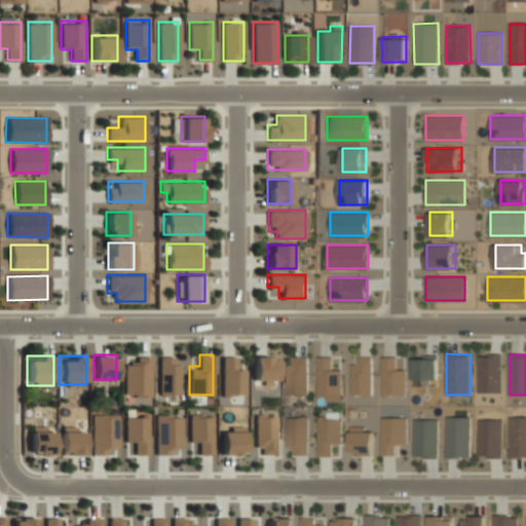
[(123,365),(123,396),(149,396),(149,355),(134,355),(134,365),(123,365)]
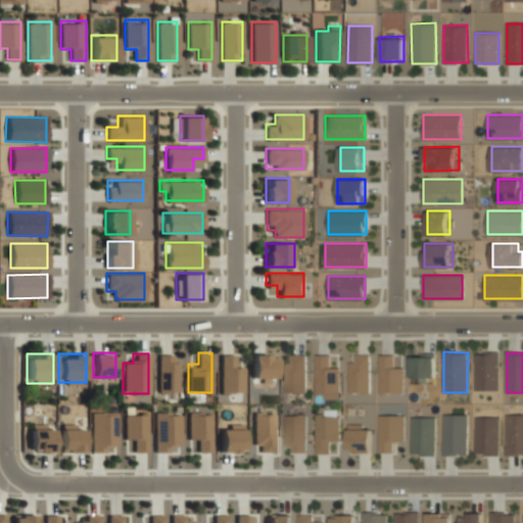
[(157,392),(179,392),(179,353),(157,353),(157,392)]
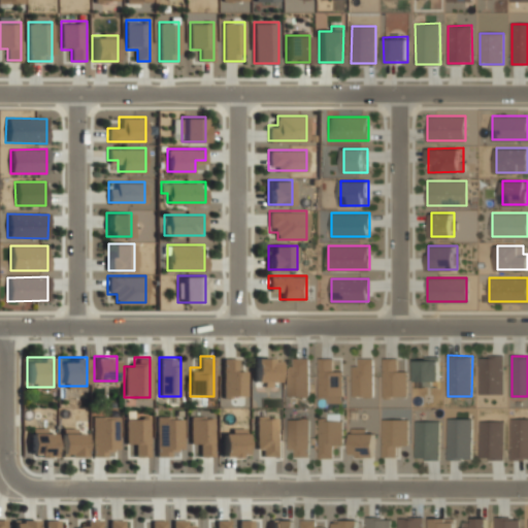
[(222,396),(245,396),(245,367),(233,367),(233,357),(222,357),(222,396)]
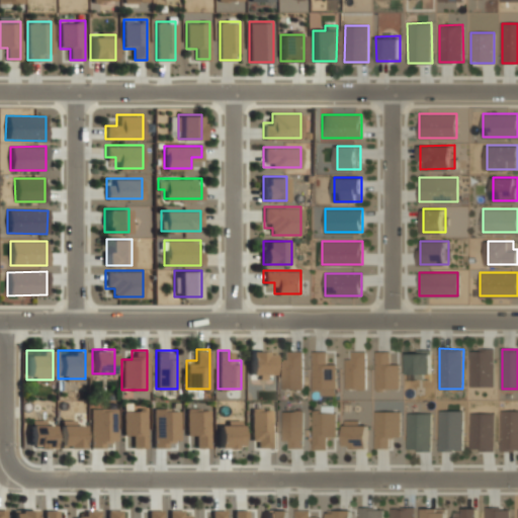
[(249,376),(272,376),(272,350),(249,350),(249,376)]
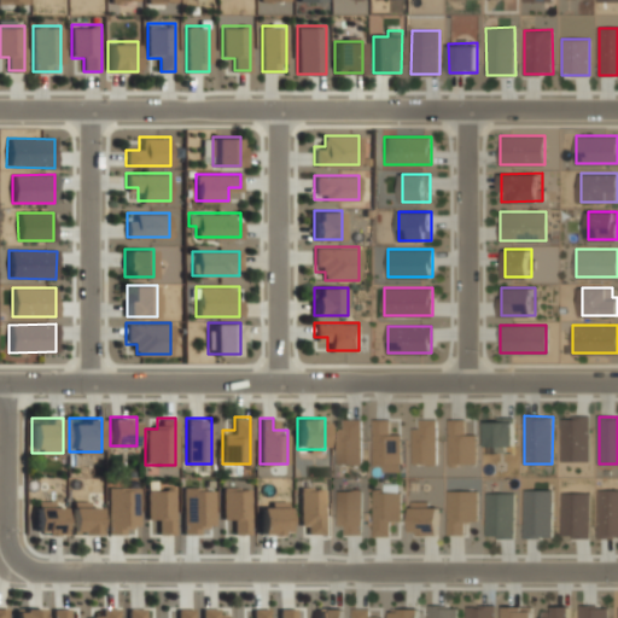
[(338,418),(338,462),(361,462),(361,418),(338,418)]
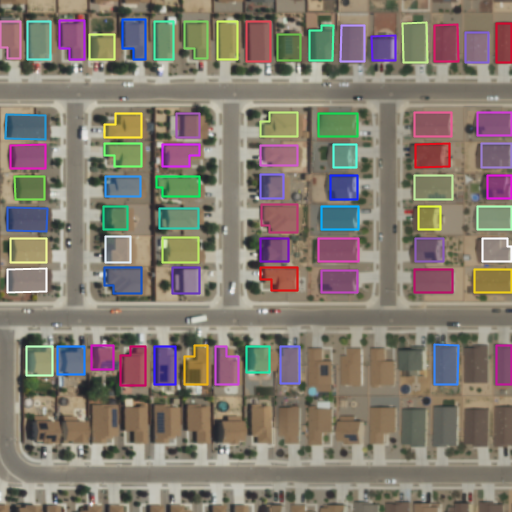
[(331,356),(321,356),(321,346),(309,346),(309,384),(331,384),(331,356)]
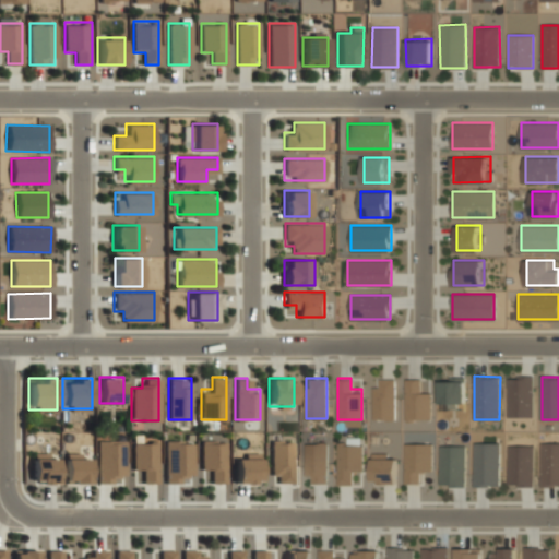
[(373,418),(395,418),(395,378),(373,378),(373,418)]
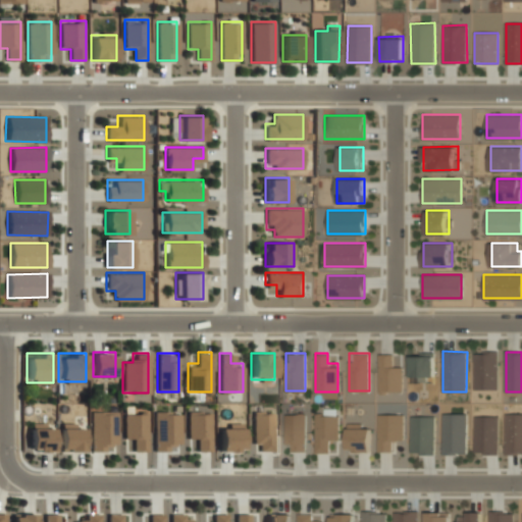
[(379,390),(401,390),(401,363),(390,363),(390,353),(379,353),(379,390)]
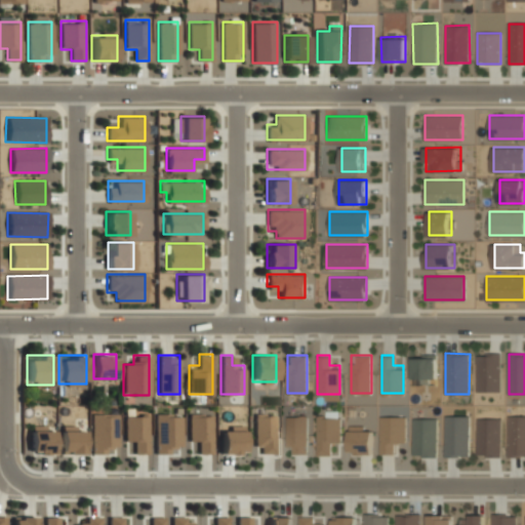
[(480,390),(497,390),(497,363),(486,363),(486,358),(480,358),(480,390)]
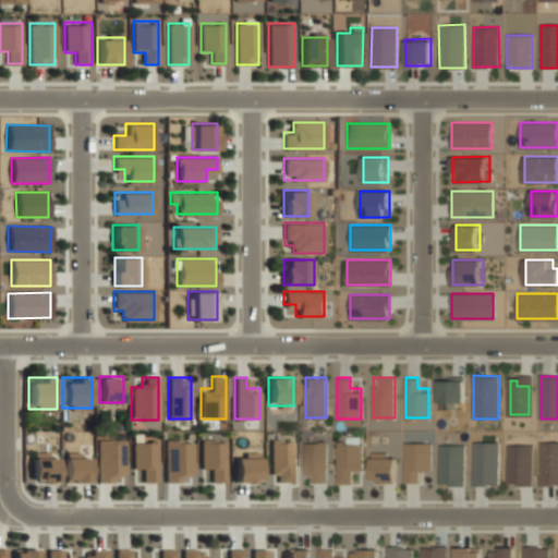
[(439,401),(461,401),(461,381),(439,381),(439,401)]
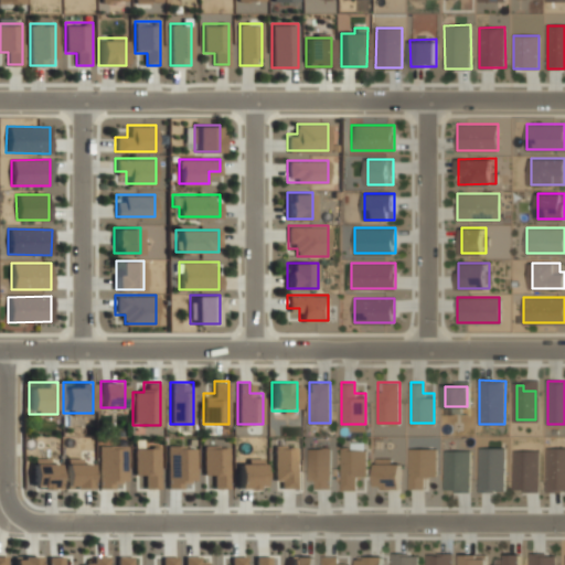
[(98,488),(126,488),(126,445),(98,445),(98,488)]
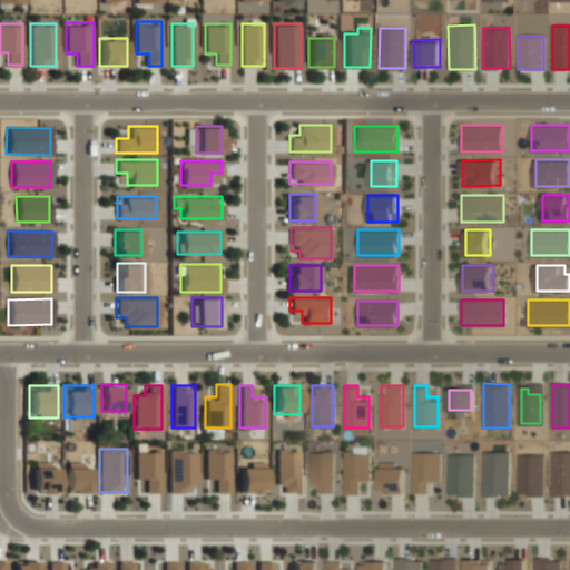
[(168,492),(187,492),(187,482),(198,482),(198,449),(168,449),(168,492)]
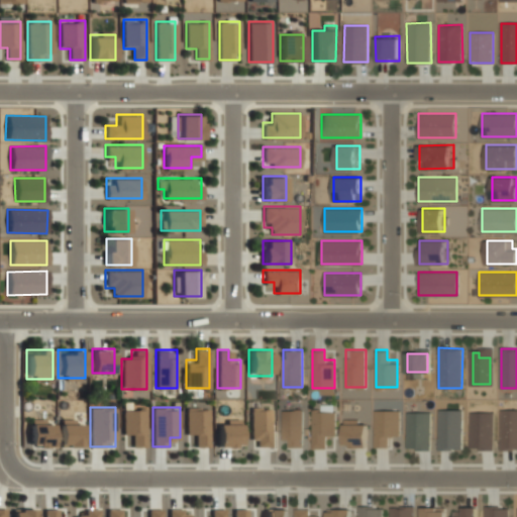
[(197,435),(197,446),(209,446),(209,407),(186,407),(186,435),(197,435)]
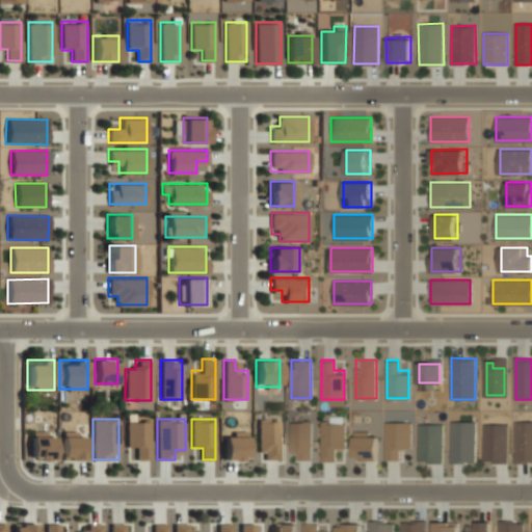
[(258,458),(277,458),(278,419),(258,419),(258,458)]
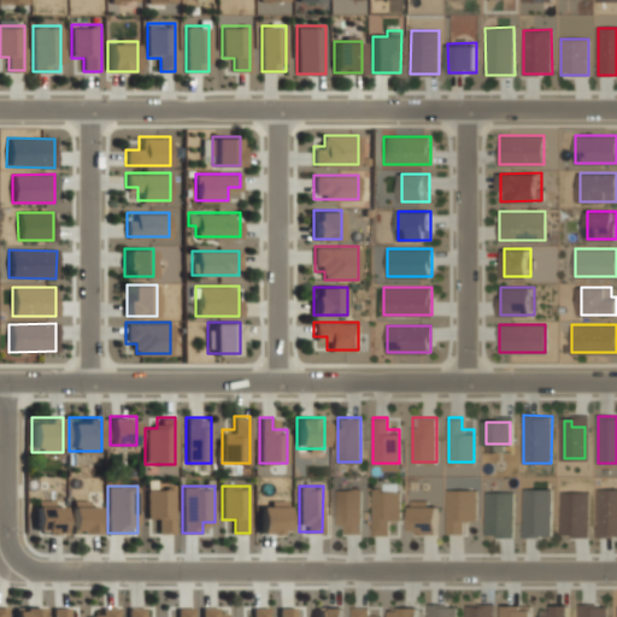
[(147,519),(160,519),(160,533),(174,533),(174,487),(147,487),(147,519)]
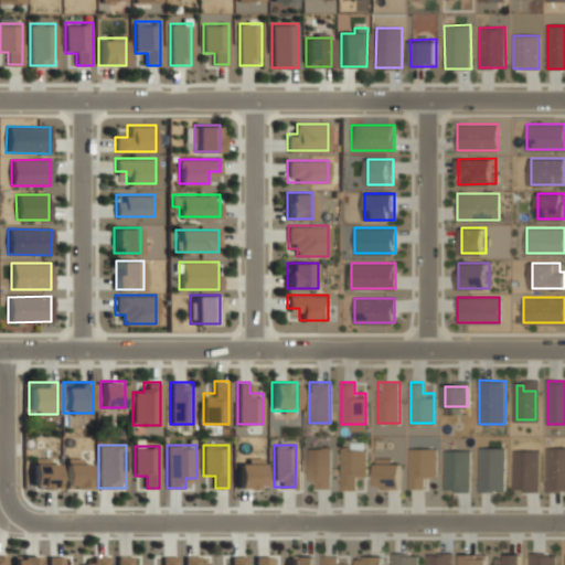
[(330,488),(330,447),(309,447),(309,488),(330,488)]
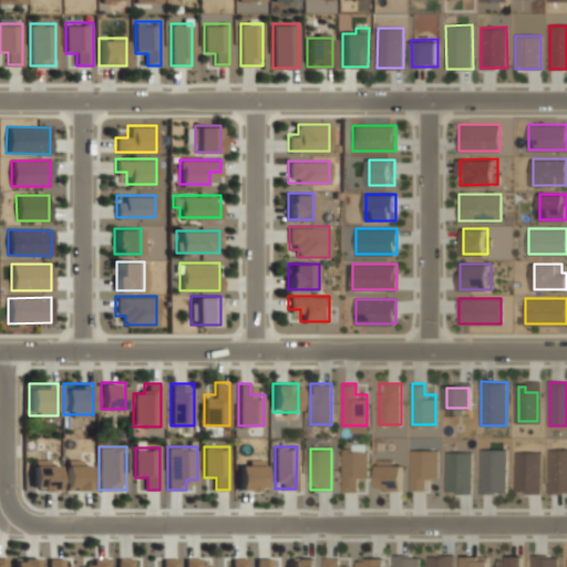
[(367,478),(367,449),(342,449),(342,491),(357,491),(357,478),(367,478)]
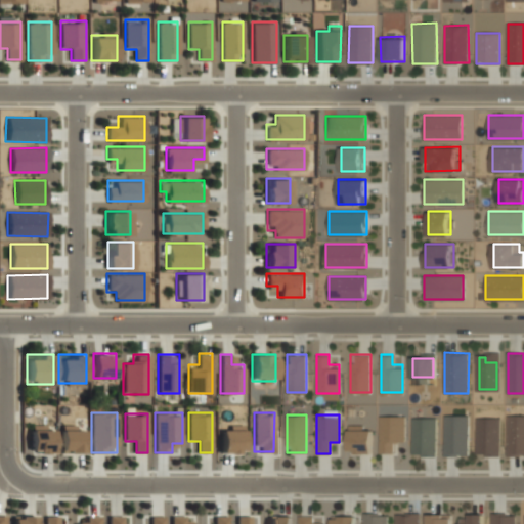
[(379,452),(392,452),(392,442),(403,442),(403,415),(379,415),(379,452)]
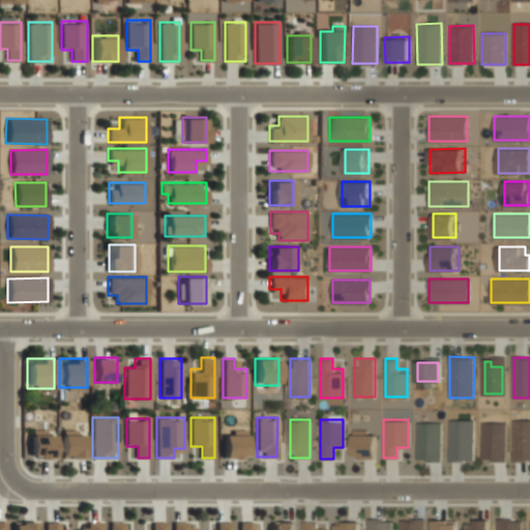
[(449,461),(473,461),(473,420),(449,419),(449,461)]
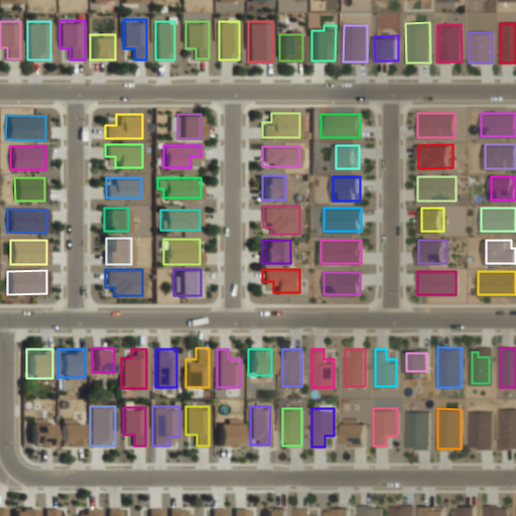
[(515,449),(515,408),(500,408),(500,449),(515,449)]
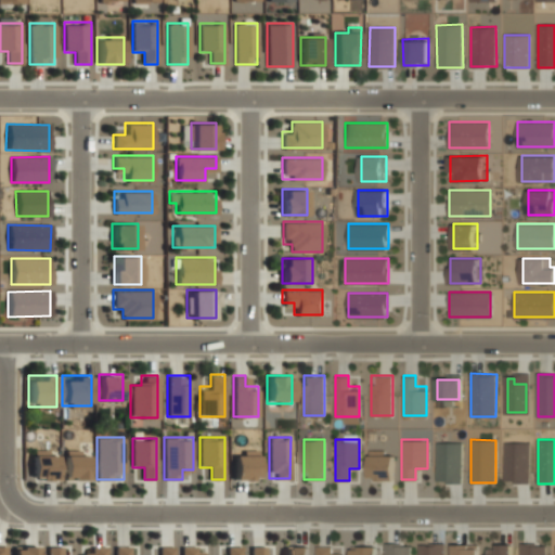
[(459,442),(437,442),(437,479),(448,479),(448,469),(459,469),(459,442)]
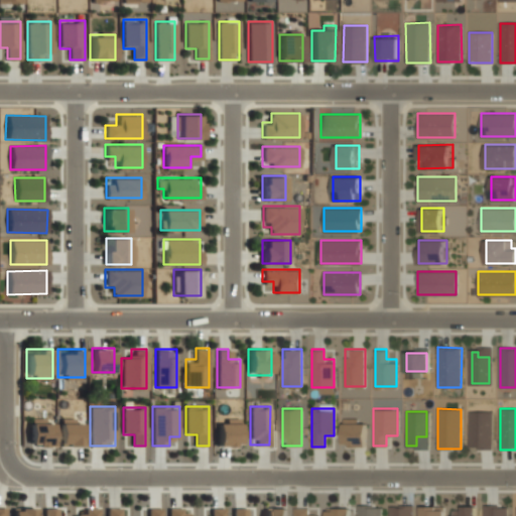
[(486,445),(486,411),(470,411),(470,445),(486,445)]
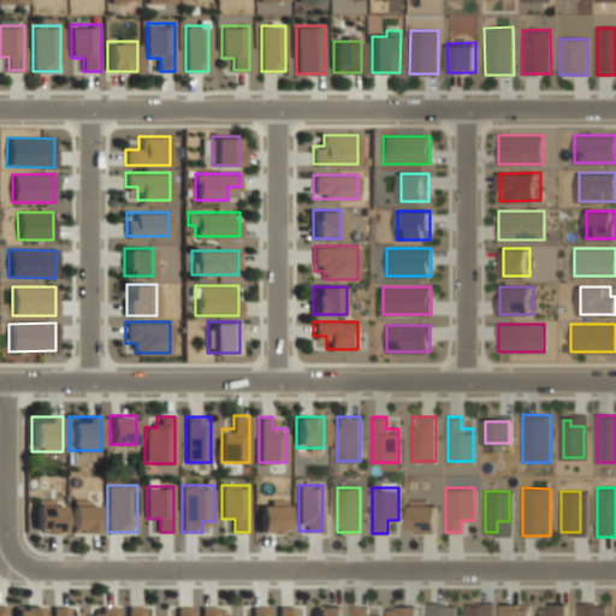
[(35,532),(63,532),(63,501),(35,501),(35,532)]
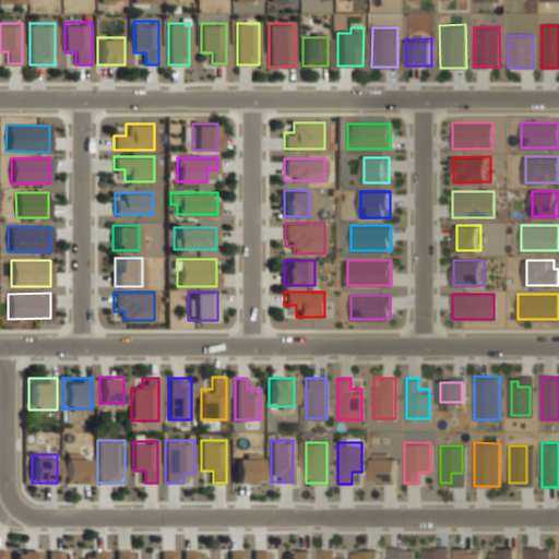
[(64,483),(91,483),(91,454),(64,454),(64,483)]
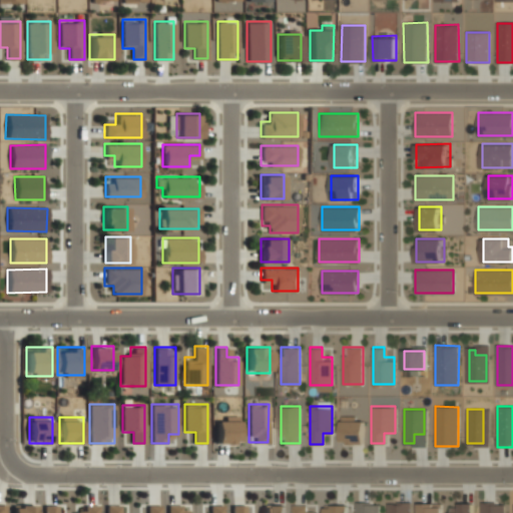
[(215,443),(238,443),(238,417),(215,417),(215,443)]
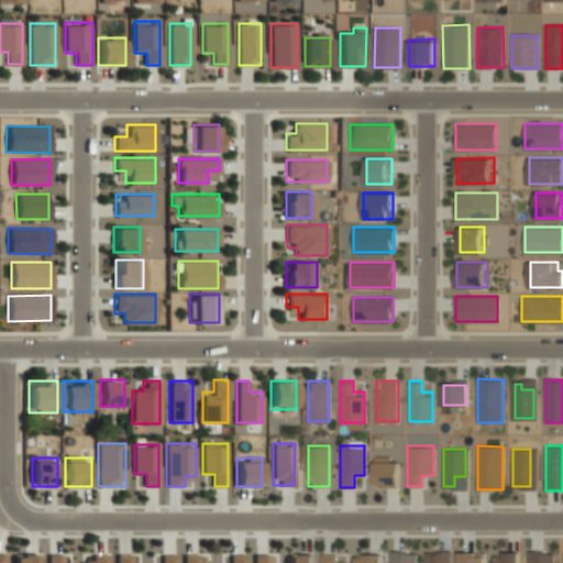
[(398,486),(398,457),(374,457),(374,486),(398,486)]
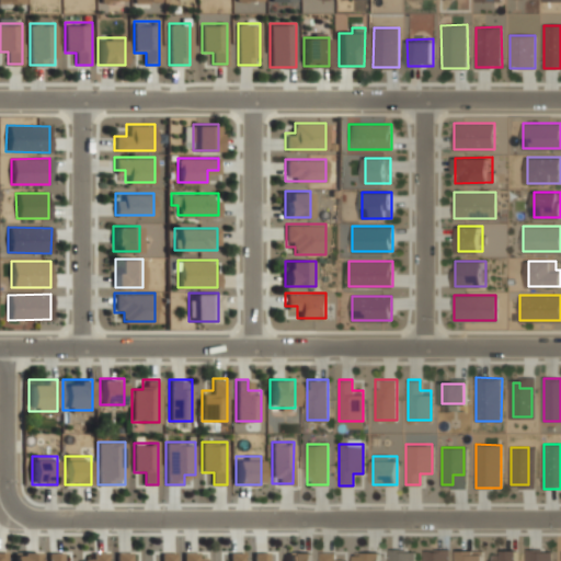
[(414,560),(414,548),(389,548),(389,560),(414,560)]
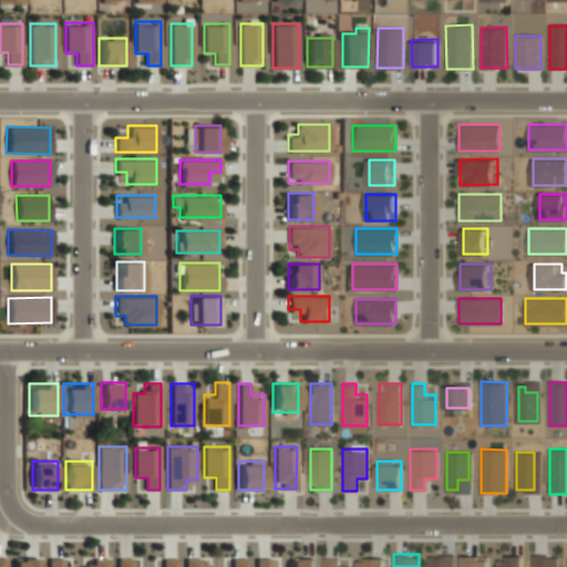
[(532,566),(557,566),(557,554),(532,554),(532,566)]
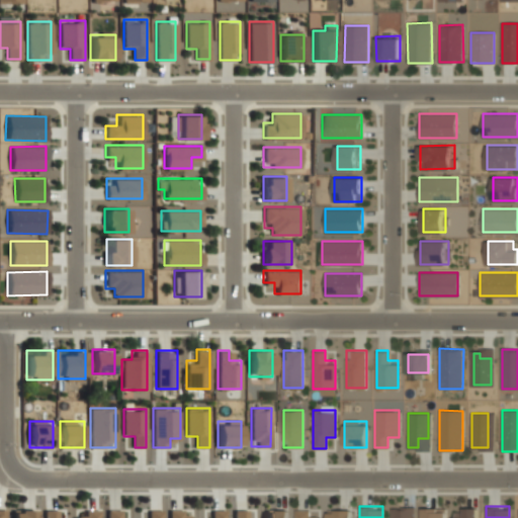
[(391,517),(414,517),(414,507),(391,507),(391,517)]
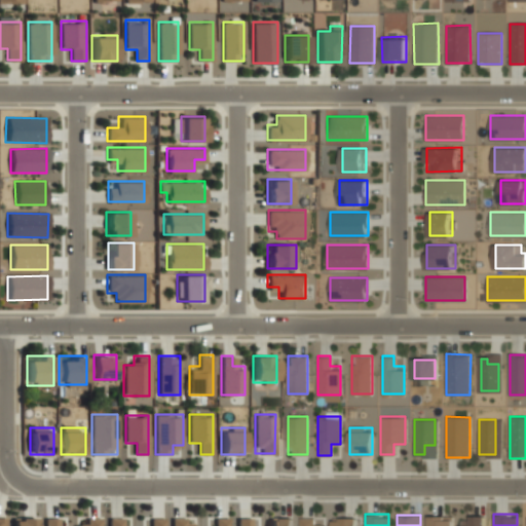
[(428,525),(452,525),(452,515),(428,515),(428,525)]
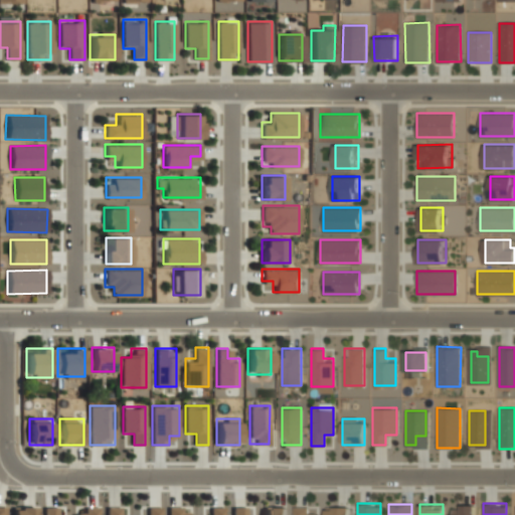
[(452,514),(474,514),(474,504),(452,504),(452,514)]
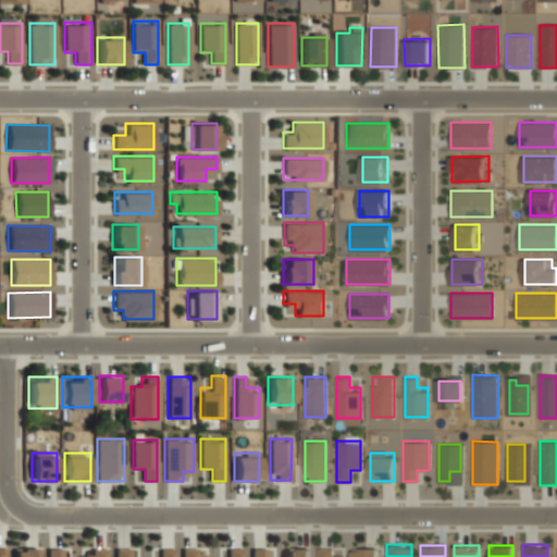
[(13,556),(38,556),(38,547),(13,547),(13,556)]
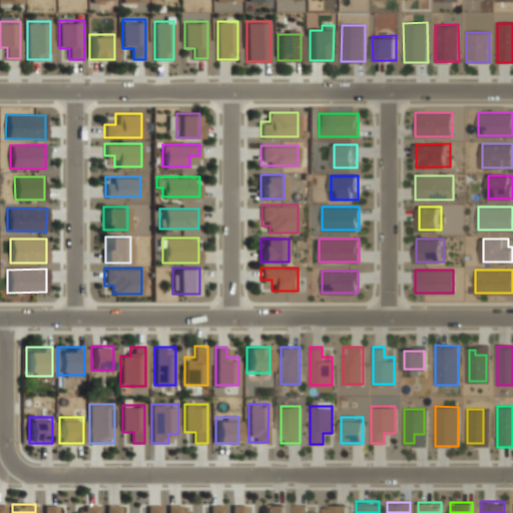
[(97,512),(97,504),(83,504),(83,512),(97,512)]
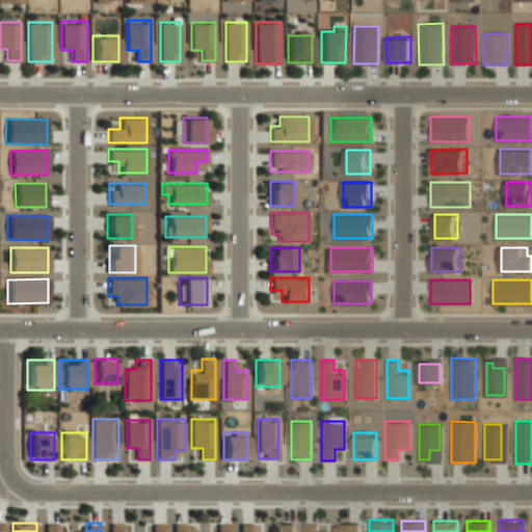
[(109,531),(123,531),(123,523),(109,523),(109,531)]
